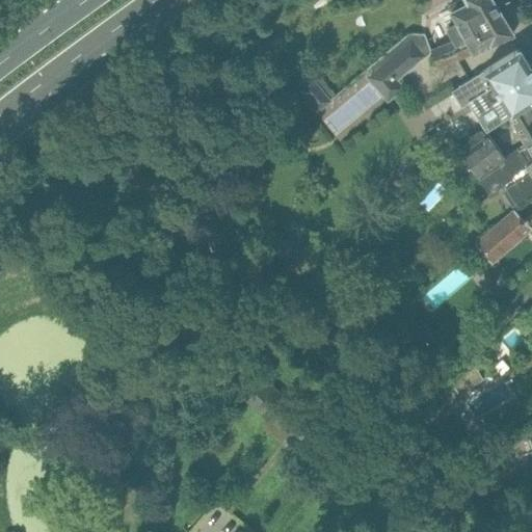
[(454,38),(430,48),(439,67),(513,32),(494,0),(458,0),(449,5),(457,20),(447,26),(454,38)]
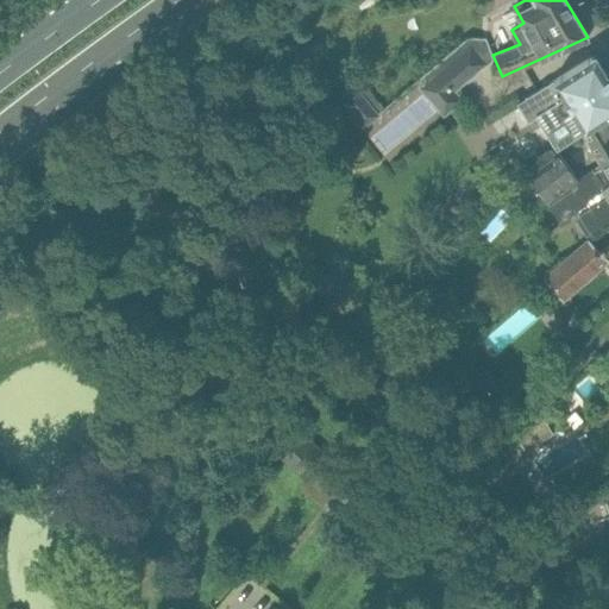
[(426,73),(420,77),(424,82),(431,90),(477,52),(488,64),(494,60),(485,37),(469,37),(463,42),(458,45),(426,73)]
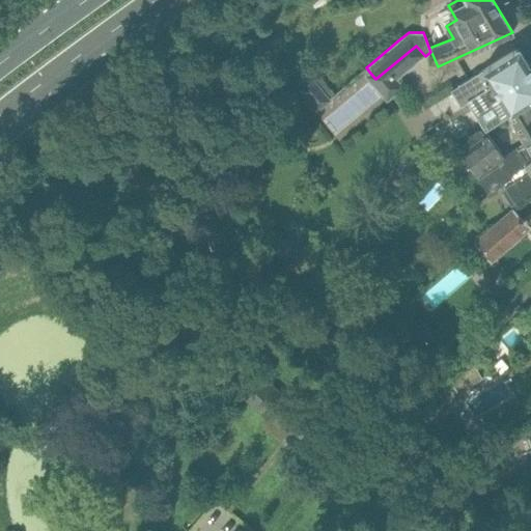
[(468,102),(485,129),(509,114),(530,99),(530,66),(519,47),(450,89),(460,106),(468,102)]
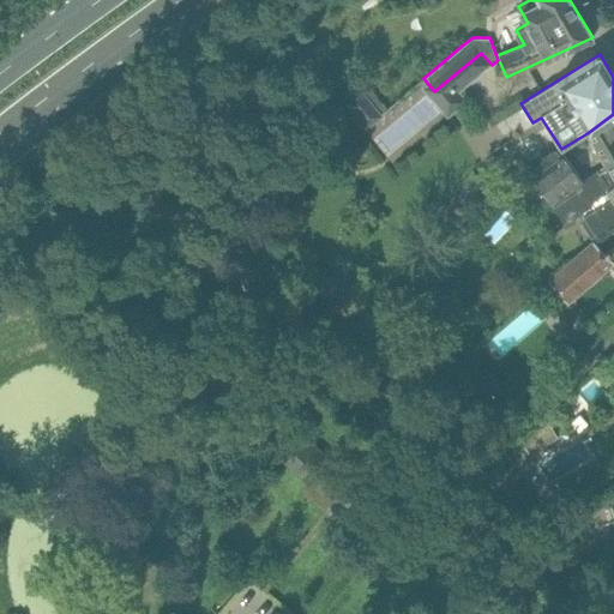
[(343,100),(344,101),(367,128),(383,115),(380,114),(387,108),(385,107),(366,83),(360,88),(359,86),(343,100)]
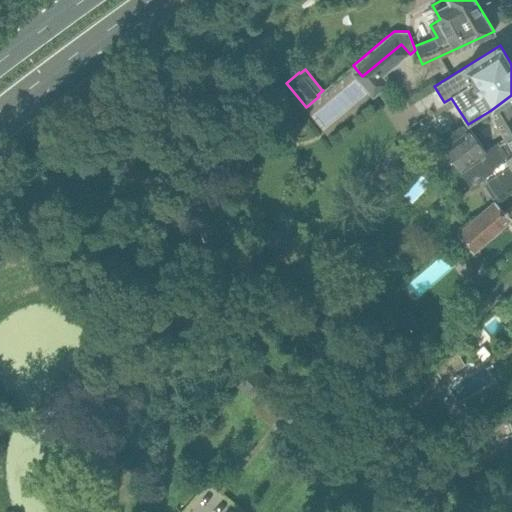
[(340,92),(335,87),(305,114),(324,134),(365,97),(351,82),(340,92)]
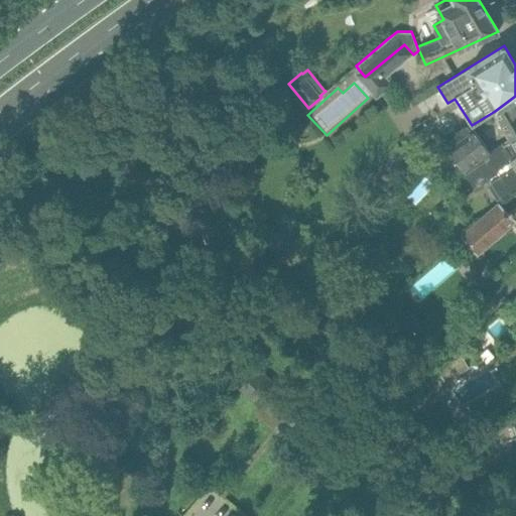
[(444,151),(440,146),(424,158),(432,168),(437,163),(448,177),(462,168),(475,187),(506,161),(512,156),(515,153),(515,96),(495,111),(511,137),(490,151),(473,129),(446,148),(447,148),(444,151)]
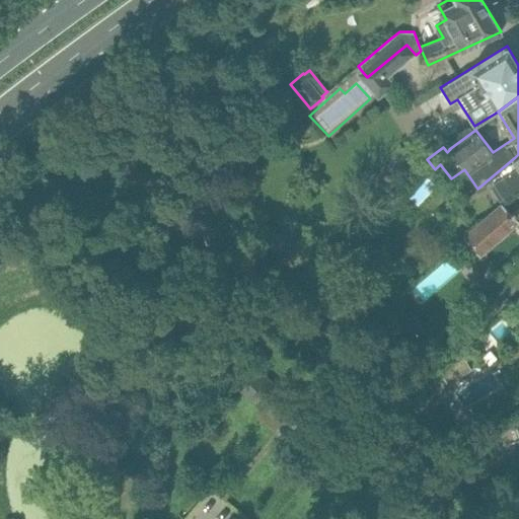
[(518,154),(515,157),(509,162),(513,169),(501,176),(502,177),(493,181),(504,200),(513,192),(518,188),(518,154)]
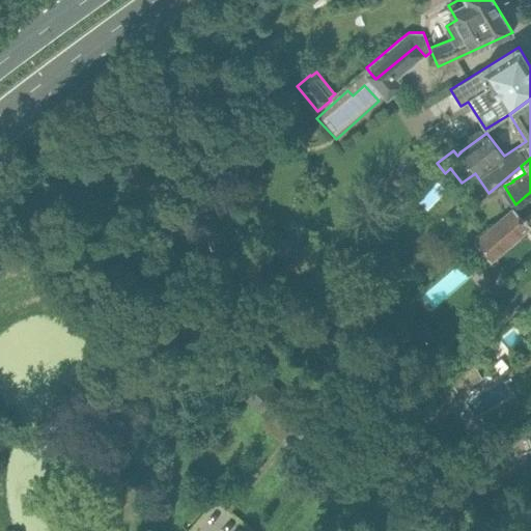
[(513,205),(474,241),(491,260),(530,225),(530,210),(523,217),(513,205)]
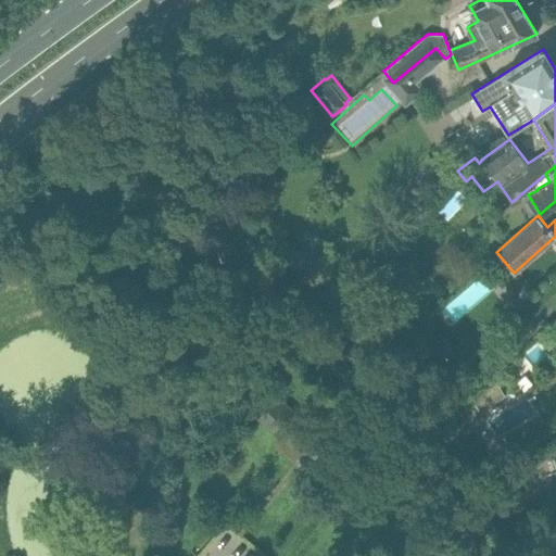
[(438,307),(445,317),(467,302),(459,292),(438,307)]
